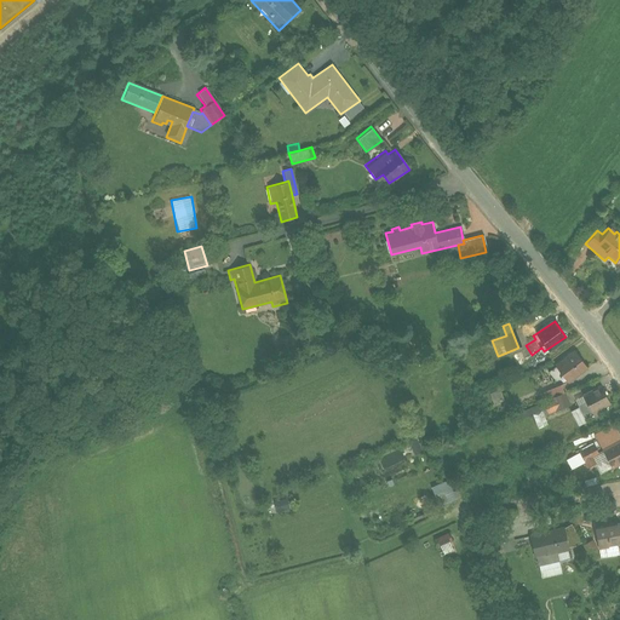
[(517,349),(510,352),(517,369),(526,367),(517,349)]
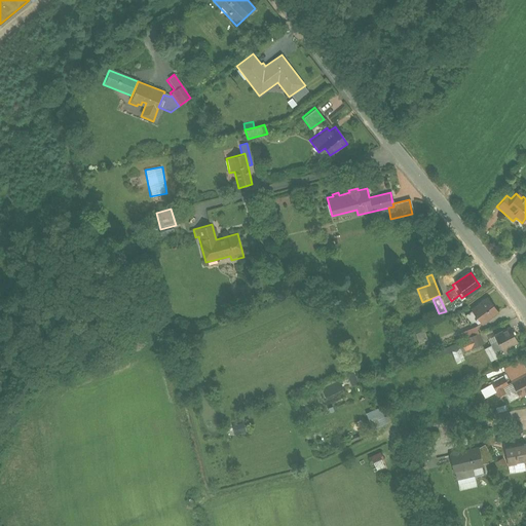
[(470,307),(480,325),(498,312),(488,296),(470,307)]
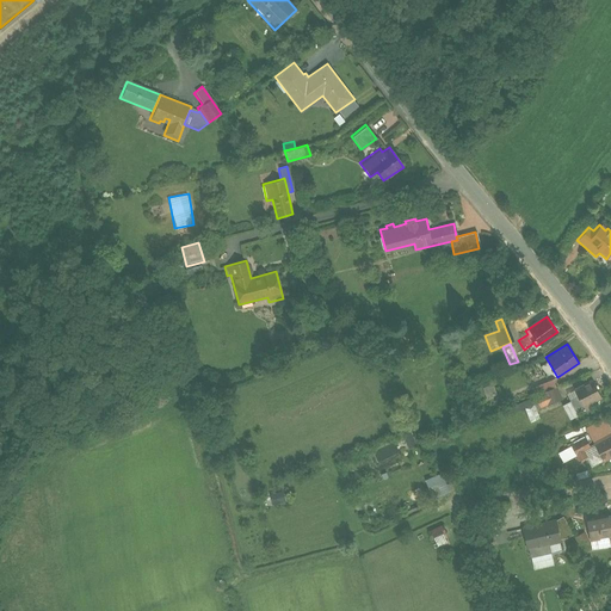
[(592,377),(573,387),(574,389),(582,407),(586,413),(597,408),(593,402),(602,399),(592,377)]
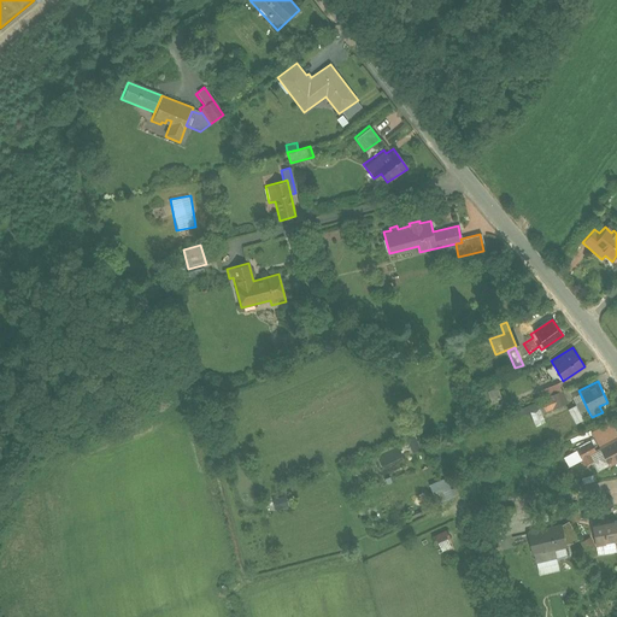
[(568,404),(558,382),(535,392),(545,413),(568,404)]
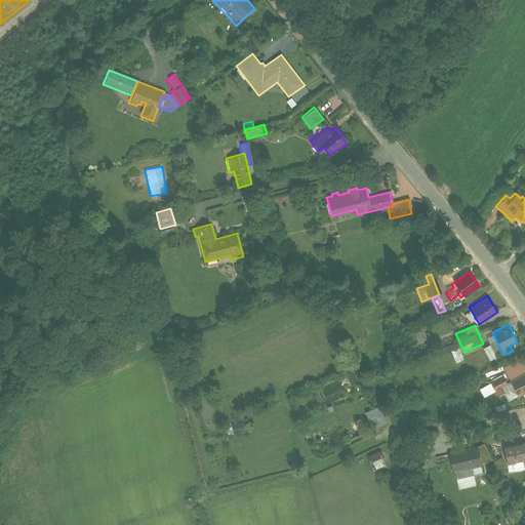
[(414,332),(418,341),(427,338),(422,329),(414,332)]
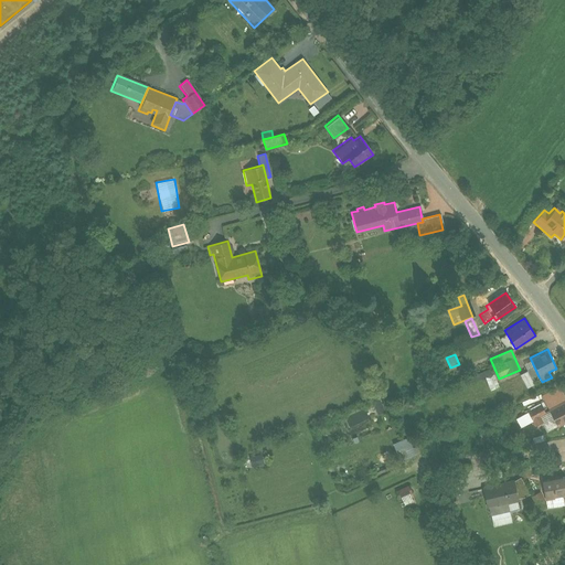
[(539,376),(531,360),(523,363),(528,371),(532,380),(539,376)]
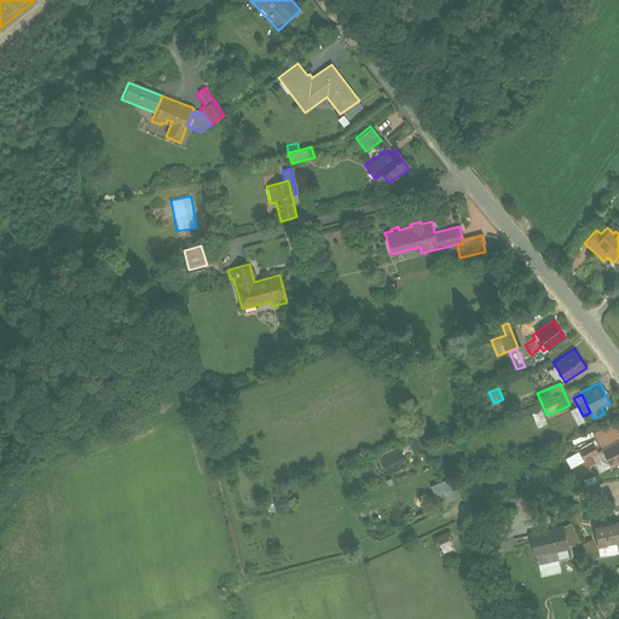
[(519,409),(521,416),(532,414),(536,427),(545,424),(541,403),(519,409)]
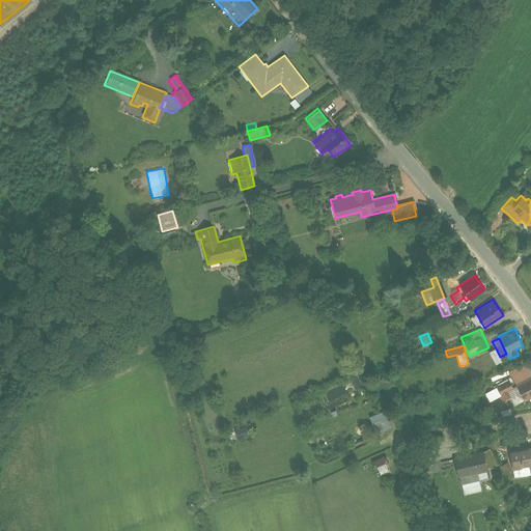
[(500,357),(496,348),(488,352),(495,366),(502,363),(500,357)]
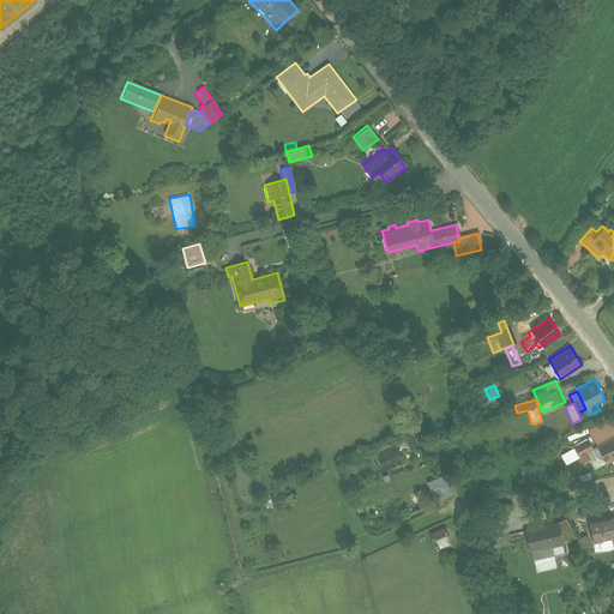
[(596,444),(613,433),(613,431),(608,420),(589,431),(596,444)]
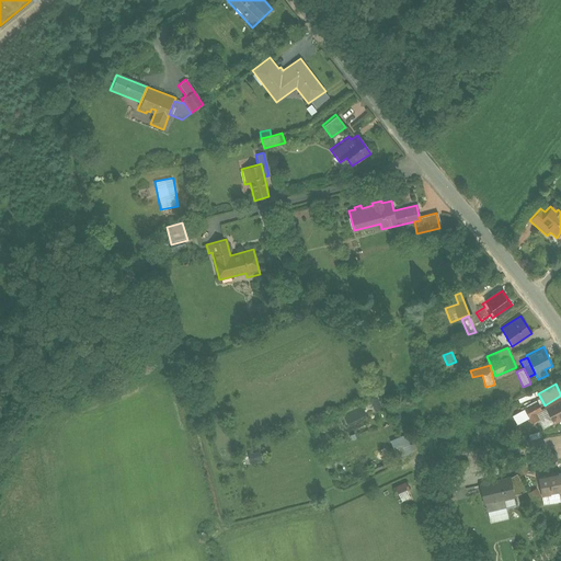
[(560,420),(560,396),(545,405),(544,405),(546,411),(552,424),(560,420)]
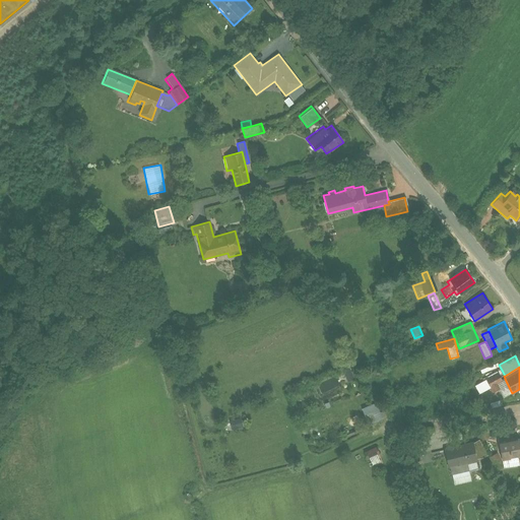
[(499,385),(506,381),(504,376),(501,377),(499,372),(485,379),(493,393),(501,389),(499,385)]
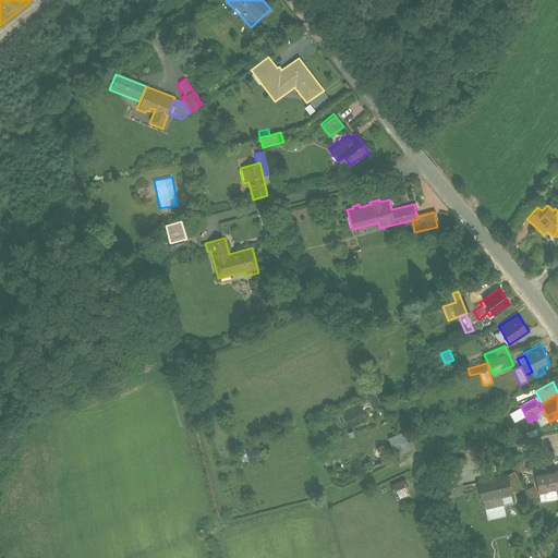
[(485,426),(465,428),(466,437),(486,435),(485,426)]
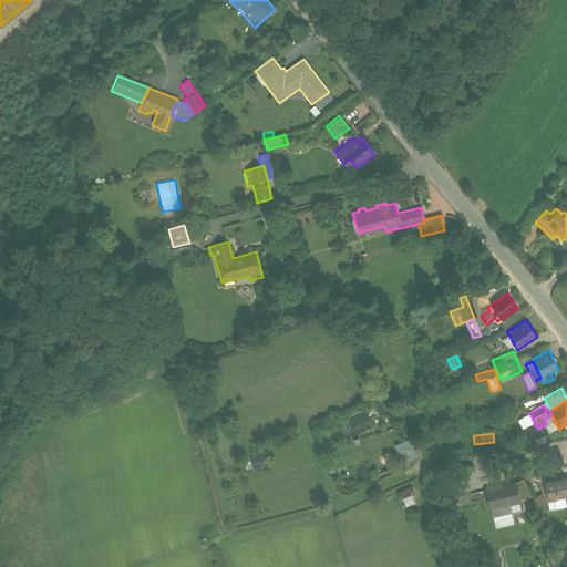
[(393,444),(400,462),(415,455),(409,437),(393,444)]
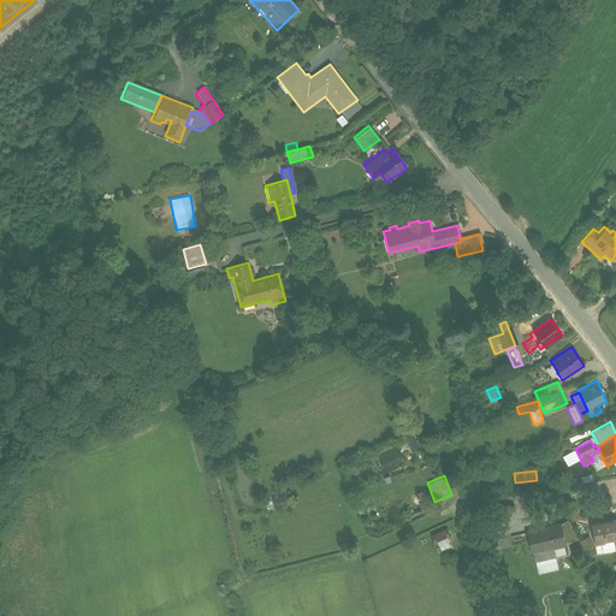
[(273,508),(286,504),(284,493),(270,496),(273,508)]
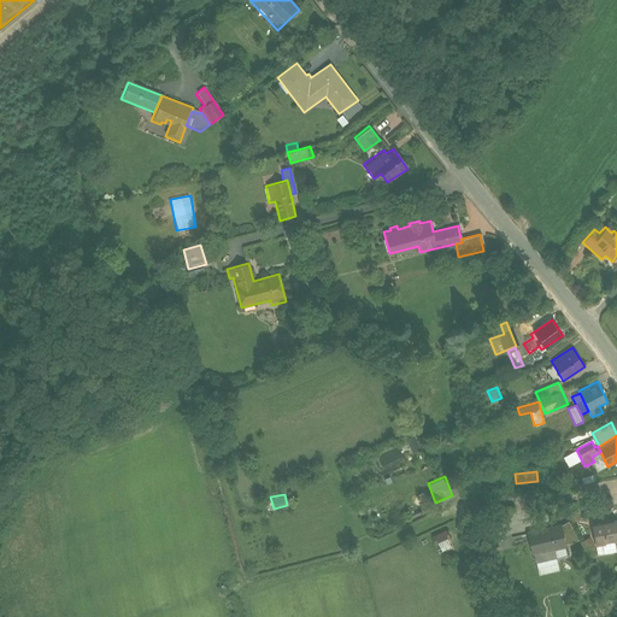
[(485,548),(499,545),(492,516),(477,519),(485,548)]
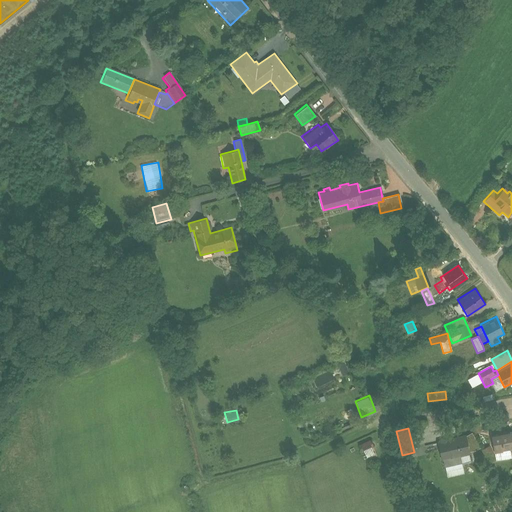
[(511,450),(511,429),(490,433),(493,453),(511,450)]
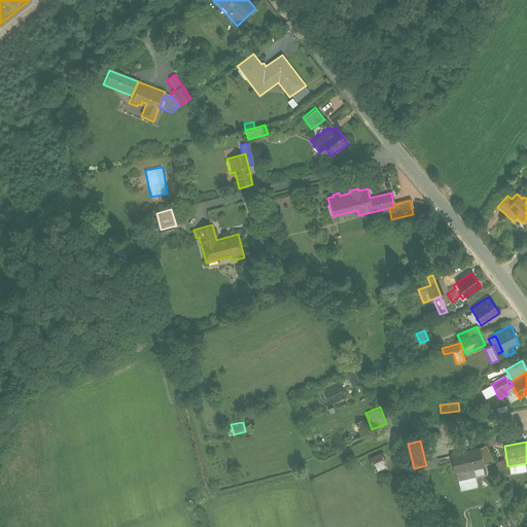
[(485,447),(479,451),(482,464),(489,464),(494,461),(485,447)]
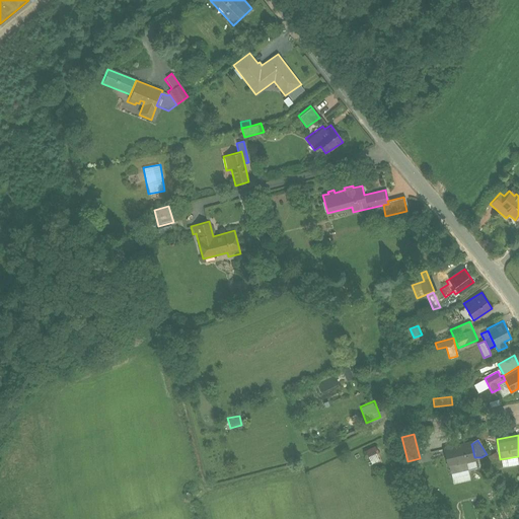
[(471,444),(471,441),(444,447),(450,473),(468,469),(467,462),(475,461),(474,457),(471,444)]
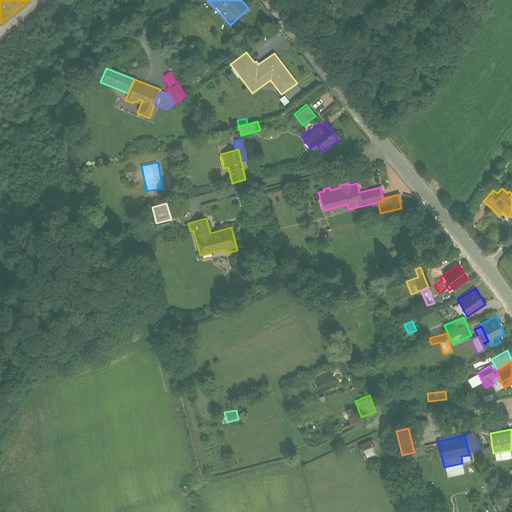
[(362,446),(364,455),(371,453),(369,444),(362,446)]
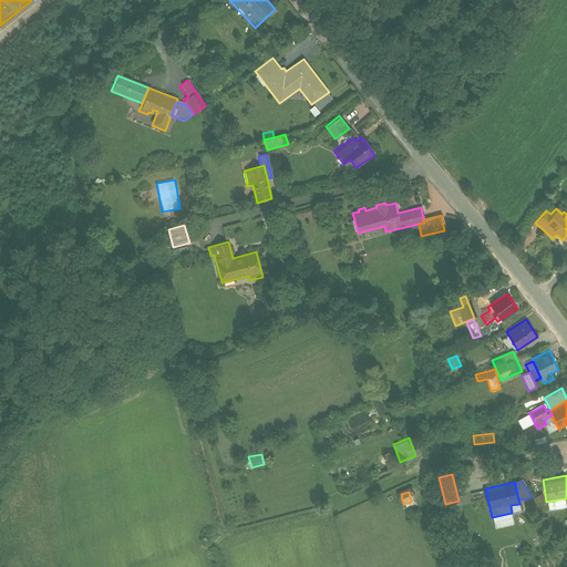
[(540,494),(534,497),(538,507),(546,504),(540,494)]
